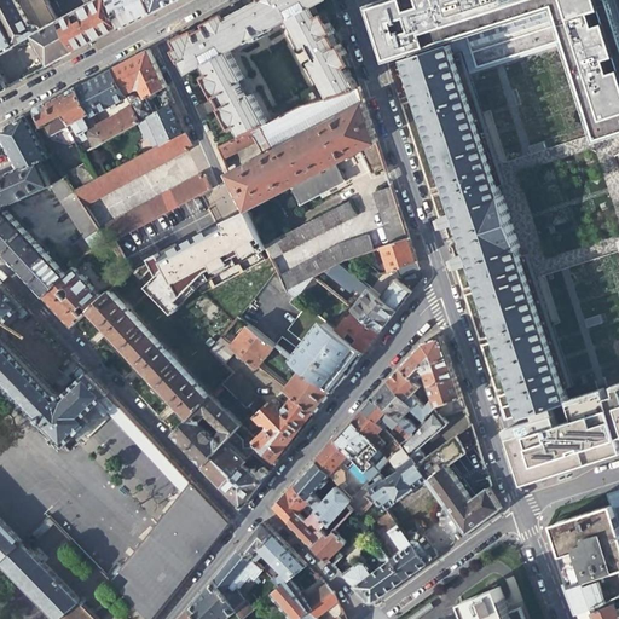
[(28,25),(15,0),(0,0),(0,19),(6,32),(13,46),(33,35),(48,65),(59,61),(74,52),(57,21),(40,29),(38,27),(36,25),(34,25),(29,25),(28,25)]
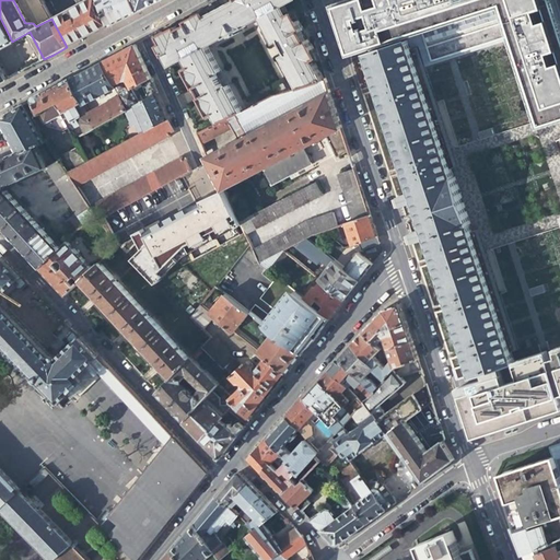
[(45,6),(42,0),(30,0),(35,11),(45,6)]
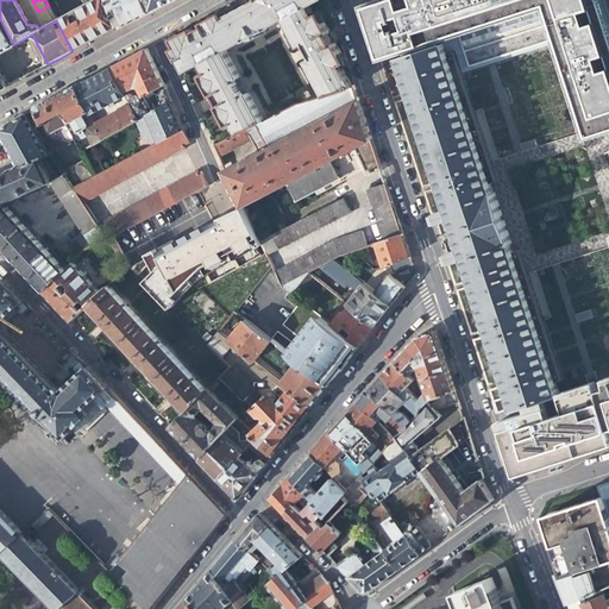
[(86,0),(88,4),(56,20),(73,51),(92,42),(118,27),(106,0),(86,0)]
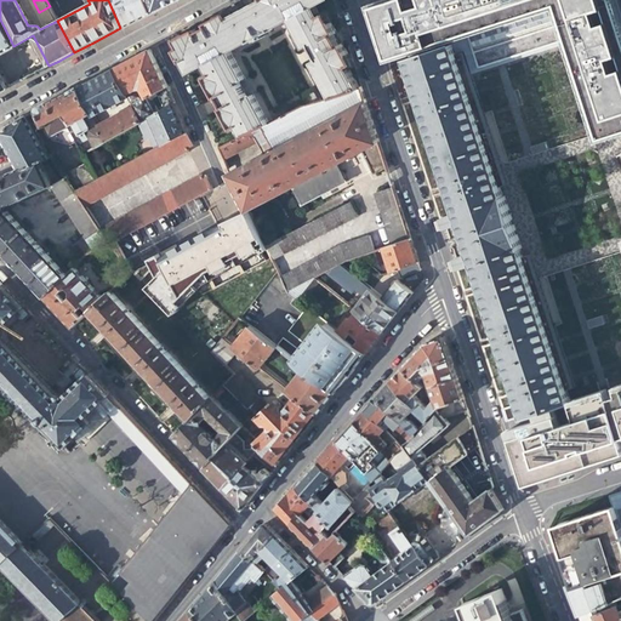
[(108,0),(120,28),(120,29),(136,22),(153,13),(147,0),(108,0)]
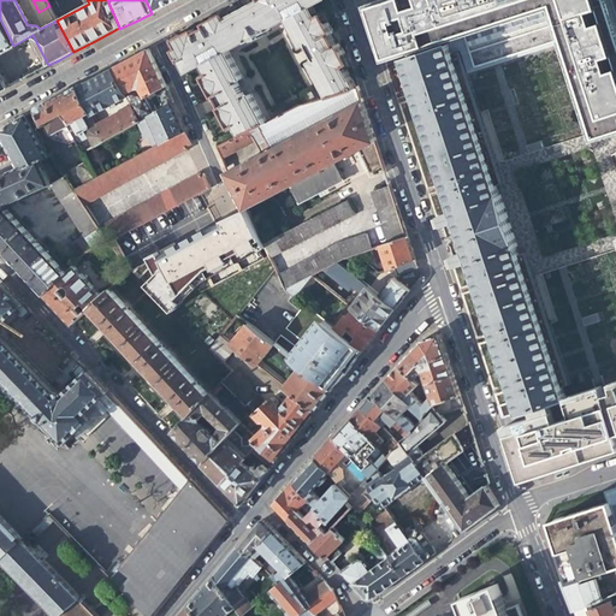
[(146,0),(152,13),(176,0),(146,0)]
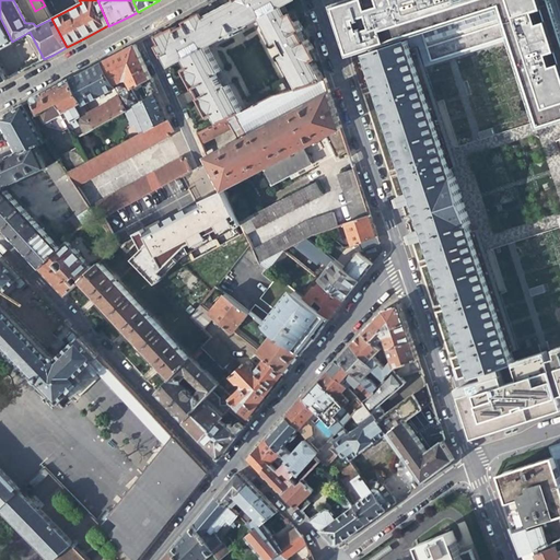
[(281,55),(299,88),(323,80),(314,62),(318,59),(308,41),(306,42),(303,37),(301,33),(303,32),(294,14),(289,16),(284,8),(298,0),(234,0),(206,15),(203,11),(185,21),(187,24),(184,26),(178,28),(177,26),(158,36),(162,43),(159,44),(164,56),(165,56),(171,66),(185,58),(190,67),(185,69),(195,88),(196,86),(198,91),(201,96),(200,97),(210,116),(214,114),(219,123),(228,118),(241,112),(226,83),(222,85),(217,77),(221,73),(207,46),(224,36),(225,38),(233,34),(234,36),(237,34),(237,32),(245,27),(245,26),(261,16),(276,45),(281,43),(286,53),(281,55)]
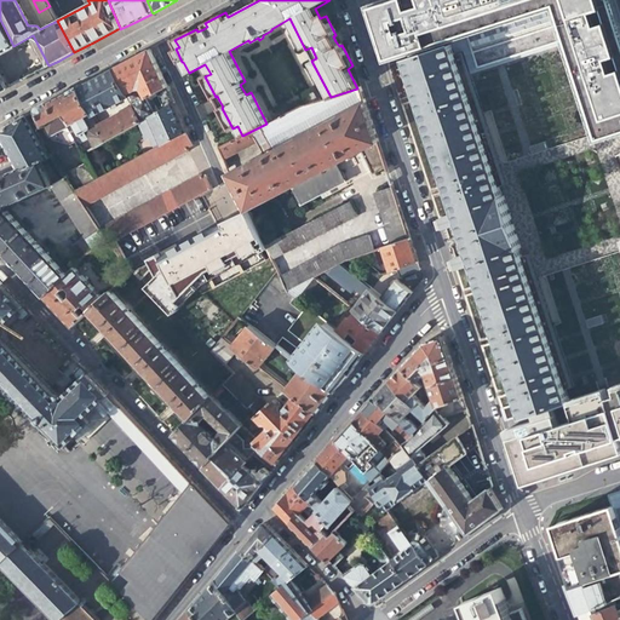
[(619,26),(619,12),(615,0),(379,0),(369,4),(372,15),(375,13),(378,21),(379,21),(384,36),(379,38),(386,58),(466,33),(478,68),(561,41),(556,26),(562,24),(597,135),(619,126),(619,32),(618,27),(619,26)]
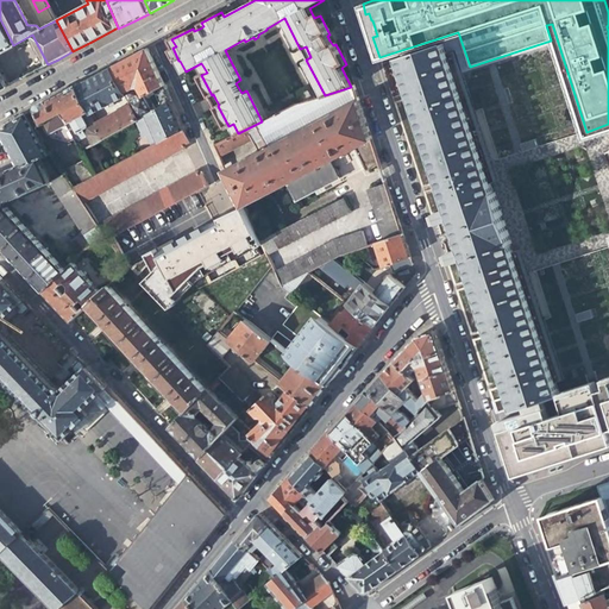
[(365,14),(372,37),(377,36),(372,20),(371,20),(369,13),(365,14)]
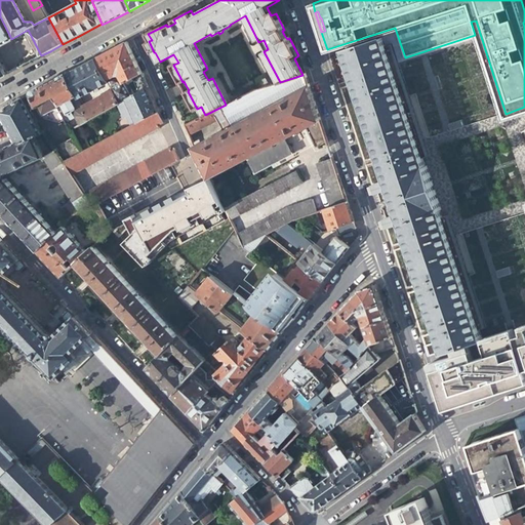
[(0,64),(0,45),(11,39),(5,27),(0,29),(0,78),(6,75),(0,64)]
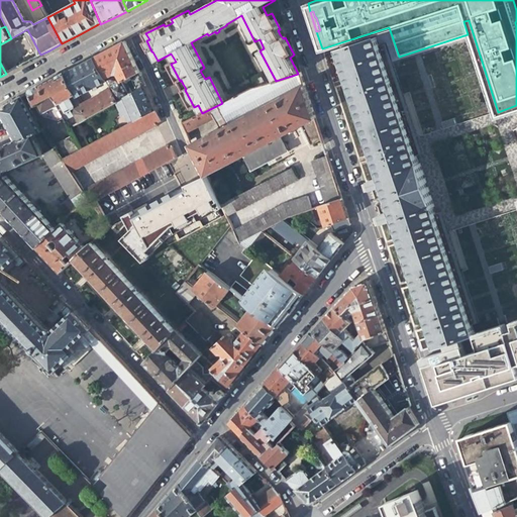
[(435,213),(425,185),(416,157),(401,109),(380,45),(378,37),(339,49),(388,197),(436,346),(445,343),(475,334),(472,324),(435,213)]
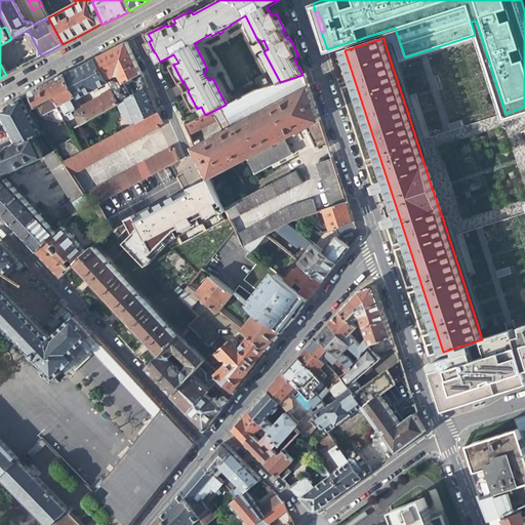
[(95,58),(109,82),(111,86),(114,91),(142,76),(126,42),(111,50),(95,58)]
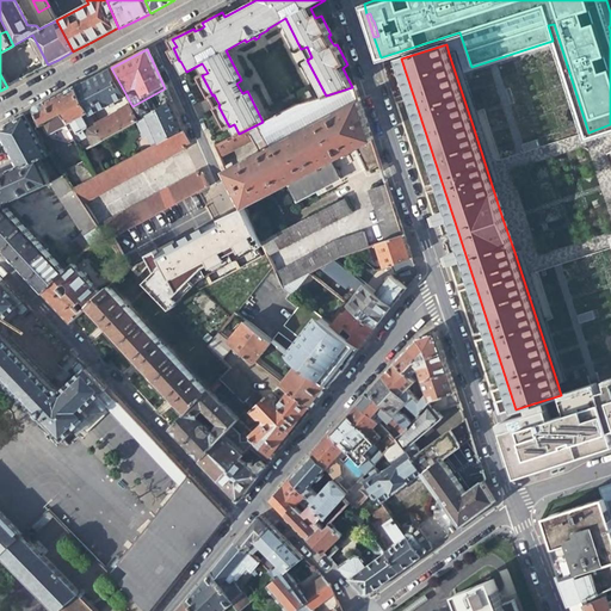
[(457,51),(449,54),(474,129),(492,185),(500,181),(493,162),(466,75),(457,51)]
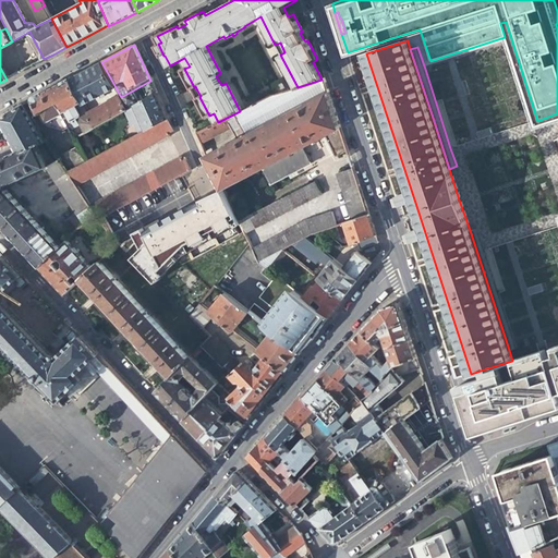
[(84,105),(116,87),(101,62),(83,72),(70,79),(83,102),(84,105)]
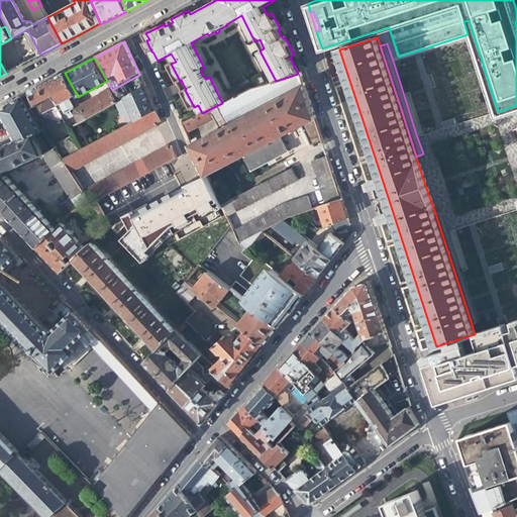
[(70,99),(77,95),(65,73),(46,83),(30,91),(37,105),(53,97),(64,117),(66,121),(73,117),(70,112),(74,110),(75,107),(70,99)]
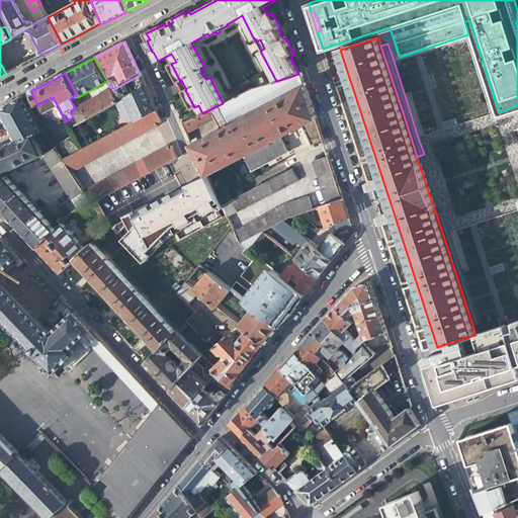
[(216,119),(221,130),(227,126),(305,86),(300,74),(298,74),(276,81),(267,84),(257,87),(250,89),(241,93),(233,98),(223,103),(210,109),(216,119)]
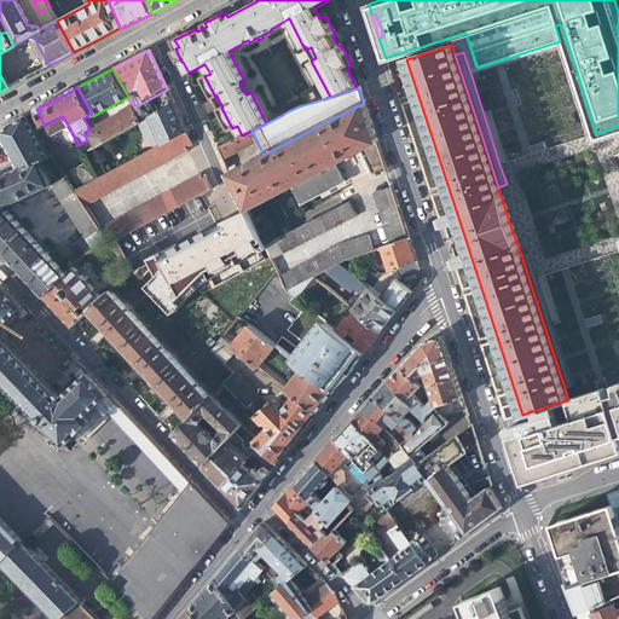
[(134,108),(142,121),(173,104),(172,99),(168,93),(167,90),(134,108)]
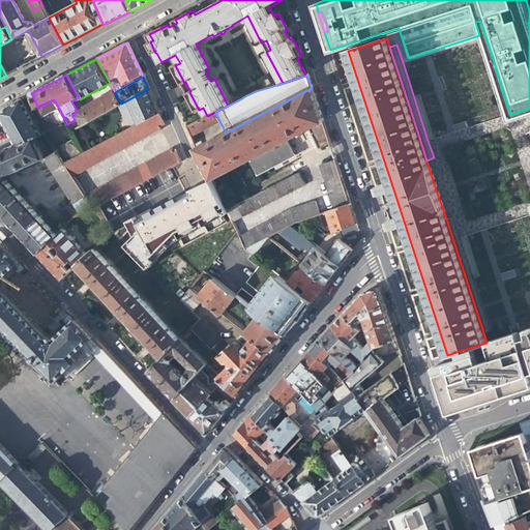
[(260,83),(263,89),(273,86),(268,78),(260,83)]
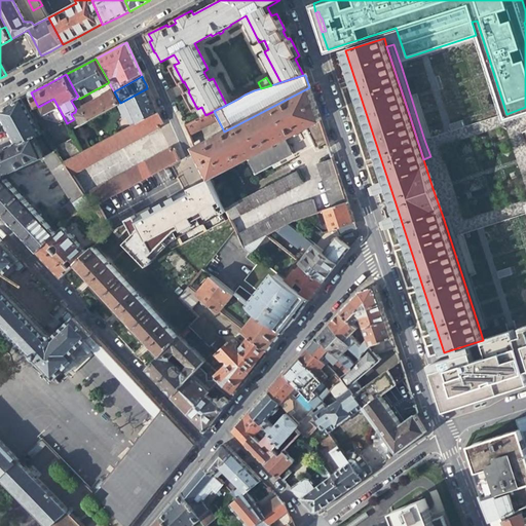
[(316,147),(328,142),(323,128),(309,87),(230,128),(224,132),(194,147),(194,148),(202,164),(210,179),(248,159),(255,174),(293,153),(285,139),(306,127),(316,147)]
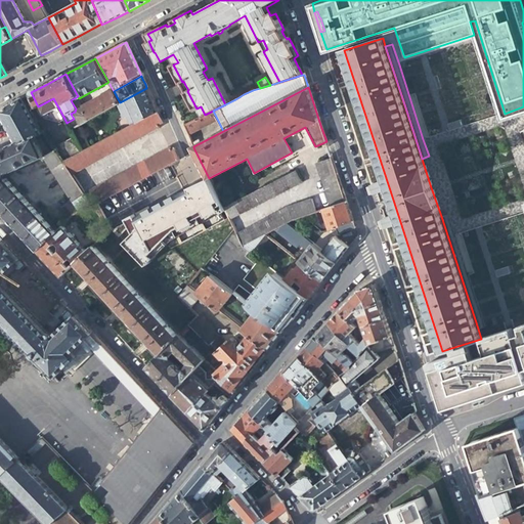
[(124,108),(132,126),(137,123),(143,119),(158,112),(151,99),(146,88),(127,98),(130,104),(124,108)]
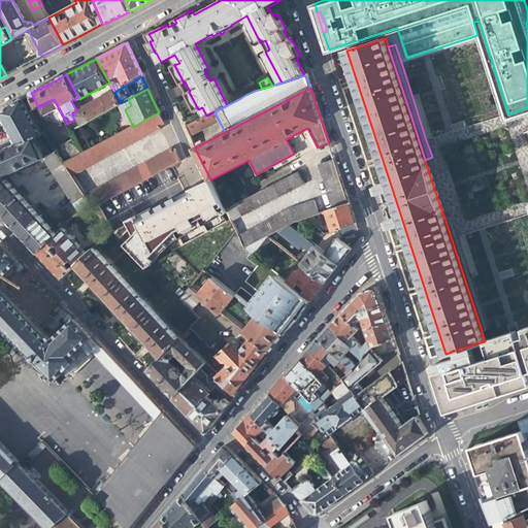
[(234,95),(237,100),(245,95),(243,91),(234,95)]
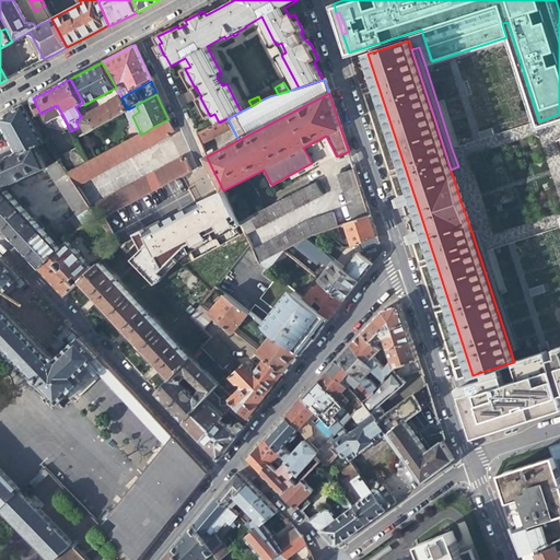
[(89,115),(95,128),(108,120),(118,115),(128,109),(121,97),(89,115)]
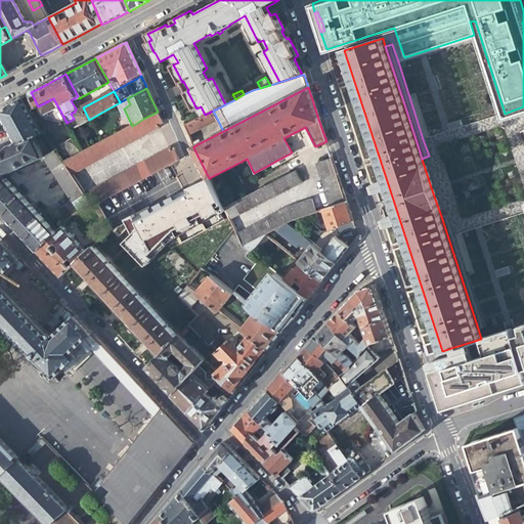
[(40,132),(22,97),(9,104),(0,108),(0,114),(9,130),(10,133),(15,142),(32,135),(40,132)]
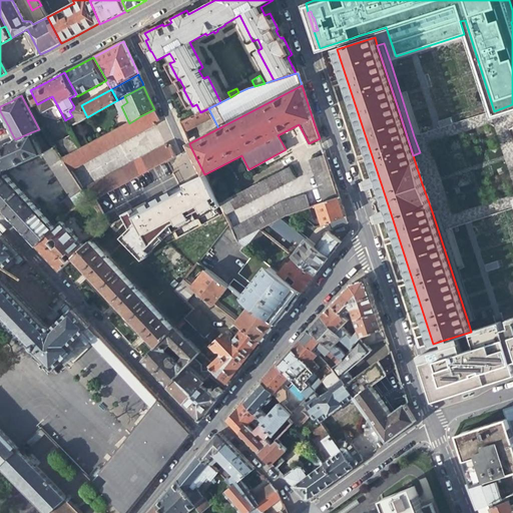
[(57,119),(63,116),(52,96),(37,104),(42,115),(57,119)]
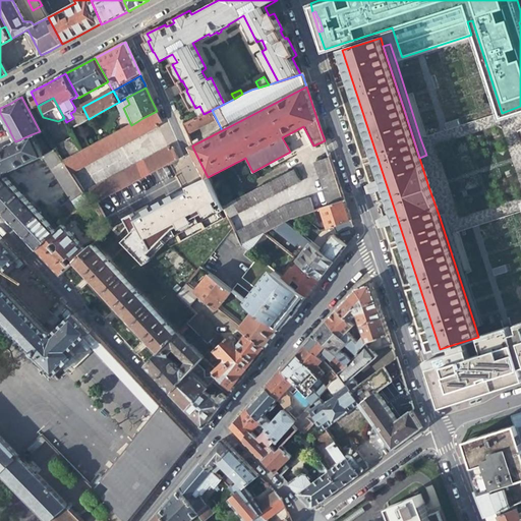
[(79,124),(89,119),(82,107),(76,111),(75,115),(79,124)]
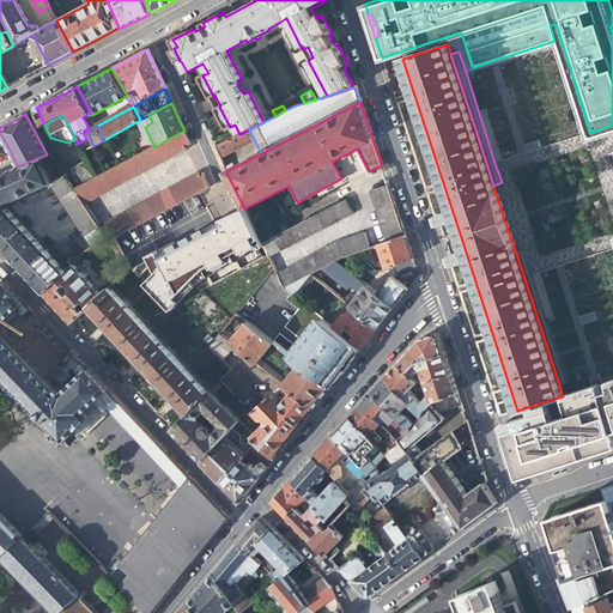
[(134,133),(129,126),(119,132),(122,139),(134,133)]
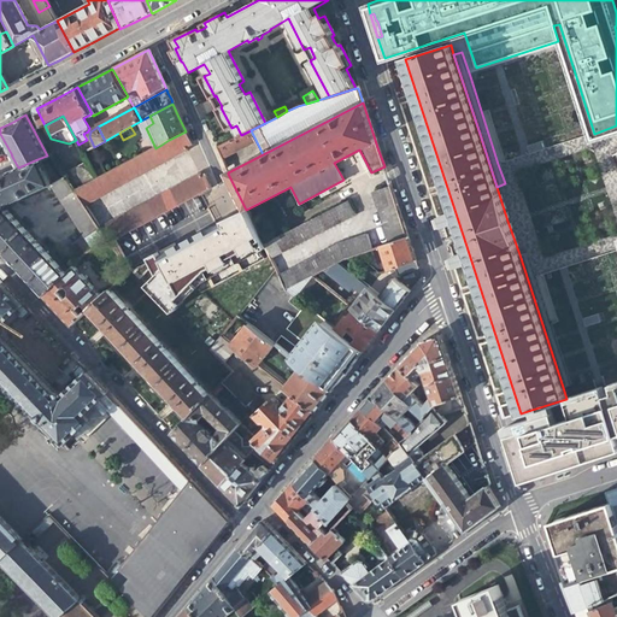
[(234,153),(257,142),(251,130),(241,135),(217,147),(222,159),(234,153)]
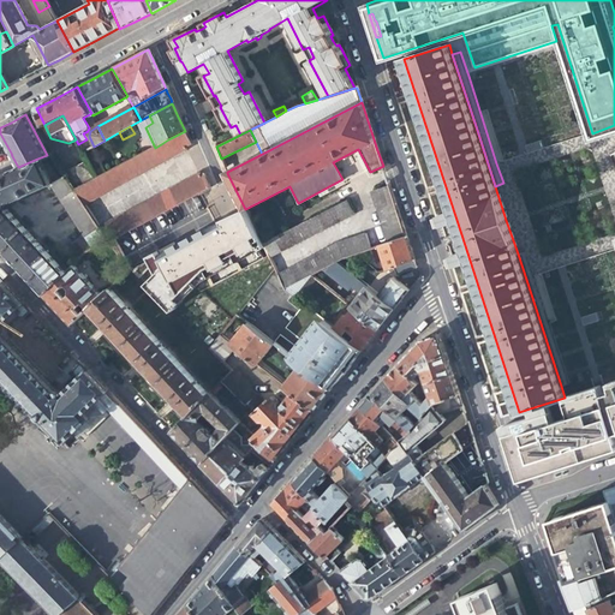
[(185,131),(168,139),(177,154),(185,150),(184,148),(191,144),(185,131)]
